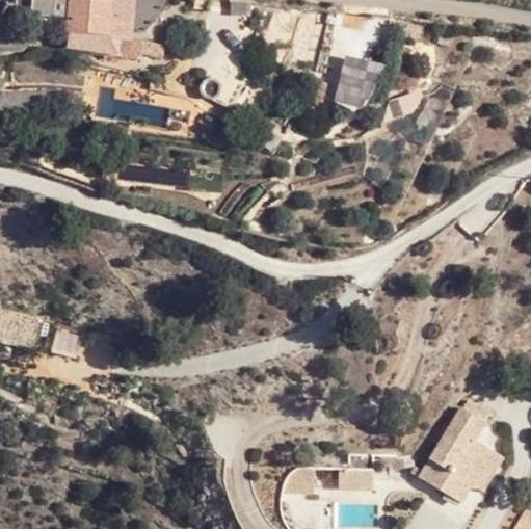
[(67,46),(129,52),(133,0),(27,0),(27,9),(70,14),(67,46)]
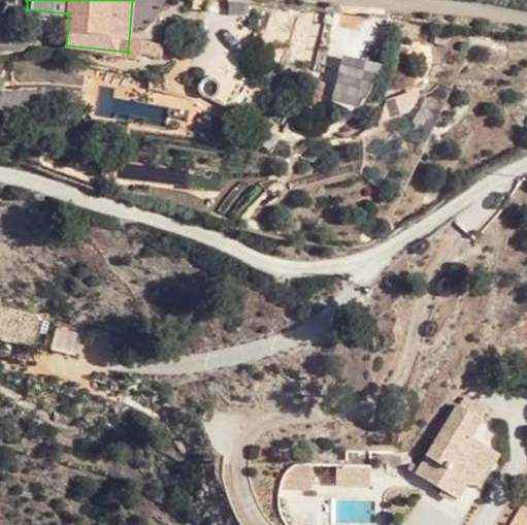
[(206,0),(188,0),(187,10),(205,12),(206,0)]
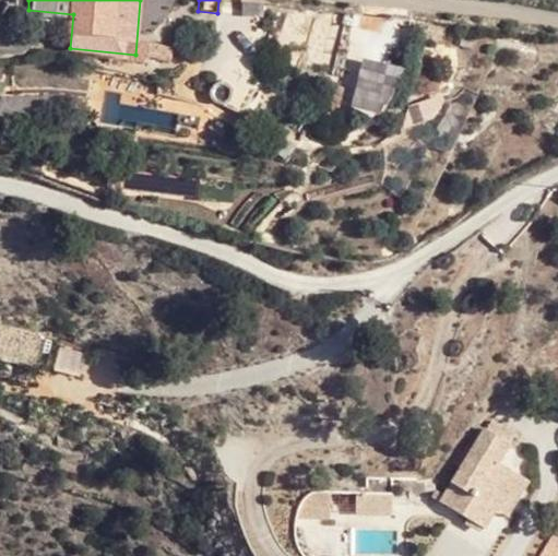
[(380,46),(352,42),(347,68),(376,72),(380,46)]
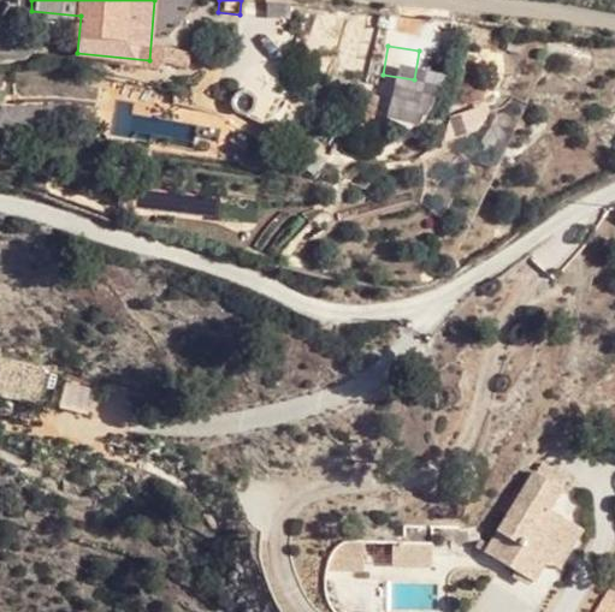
[(246,111),(249,108),(252,104),(252,97),(249,93),(246,90),(241,90),(238,90),(235,91),(232,94),(231,97),(230,101),(231,106),(234,108),(237,111),(241,112),(246,111)]
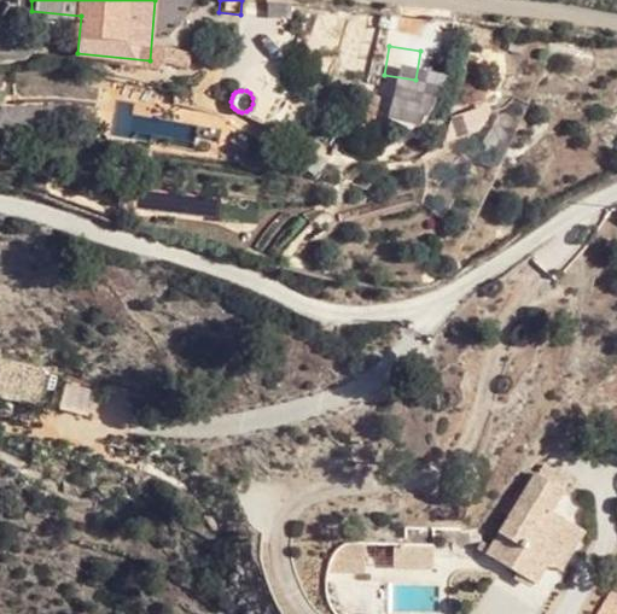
[(42,372),(0,364),(0,398),(36,404),(42,372)]
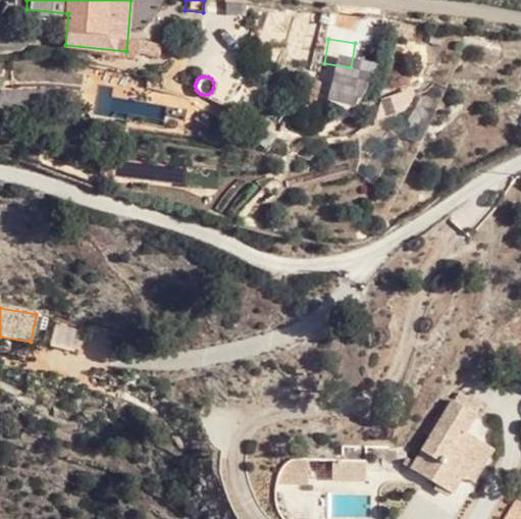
[(450,402),(421,452),(432,457),(429,465),(434,470),(429,479),(452,492),(462,475),(480,442),(465,432),(475,415),(450,402)]
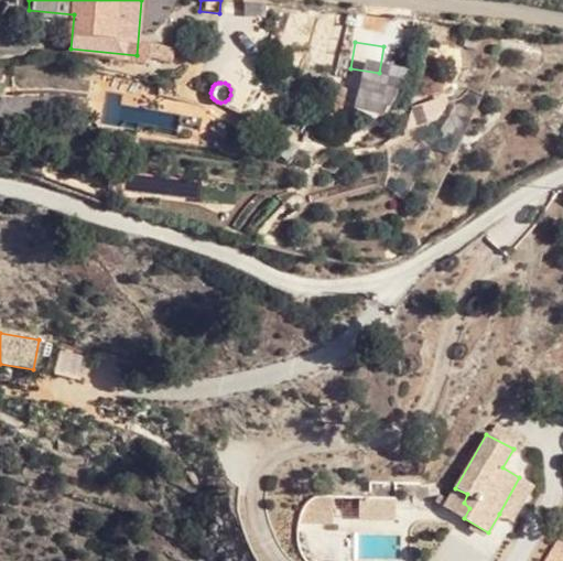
[(519,477),(499,514),(513,520),(533,486),(519,477)]
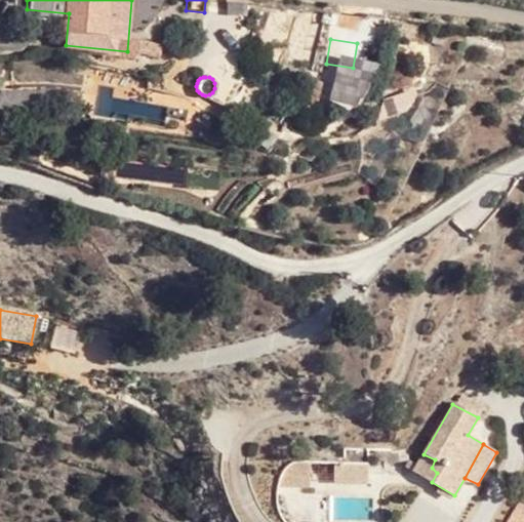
[(435,459),(424,454),(414,472),(432,482),(437,473),(432,468),(435,459)]
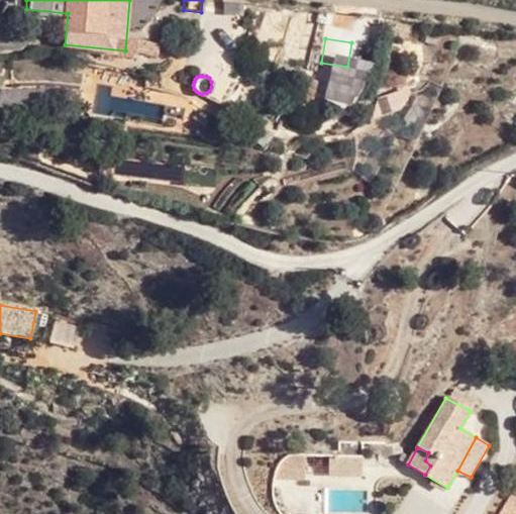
[(275,482),(303,483),(305,458),(288,458),(276,469),(275,482)]
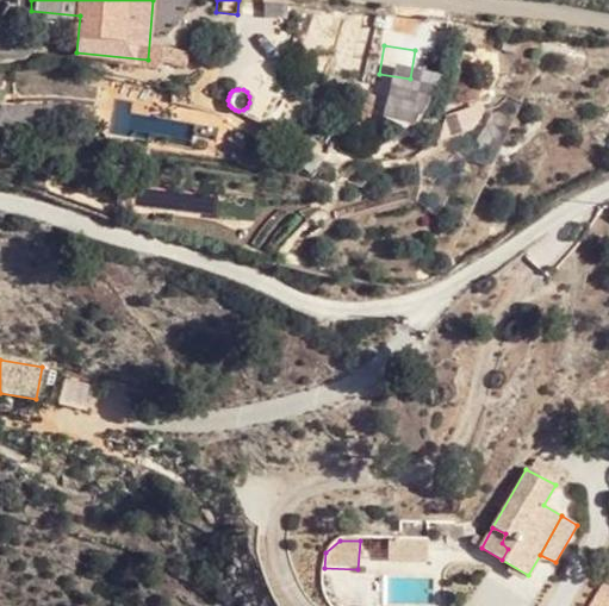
[(389,564),(427,566),(427,542),(390,541),(389,564)]
